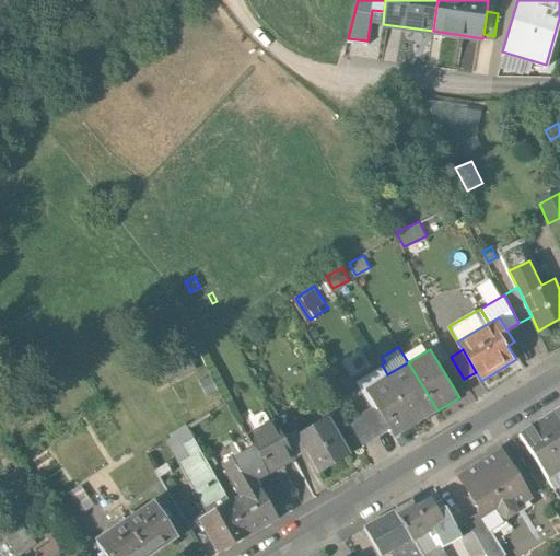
[(451,357),(439,363),(453,386),(464,379),(451,357)]
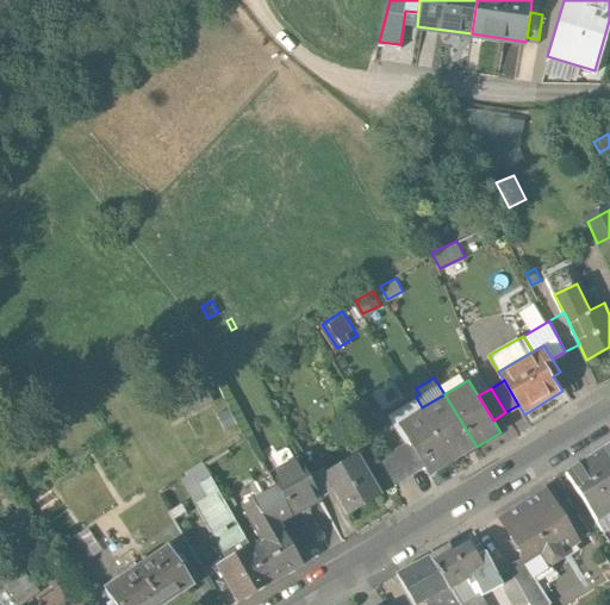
[(444,394),(422,407),(453,461),(477,447),(444,394)]
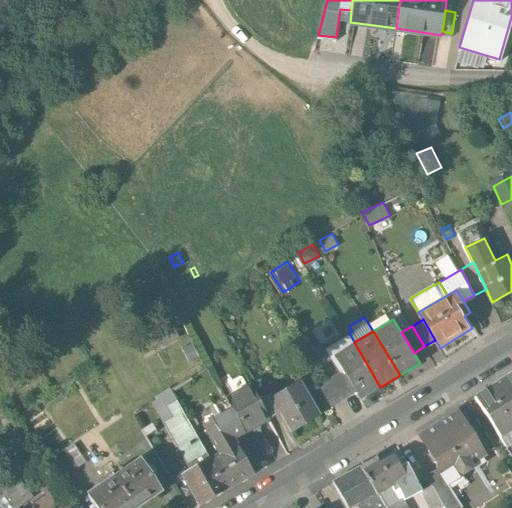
[(325,347),(339,370),(344,368),(336,354),(354,342),(349,333),(325,347)]
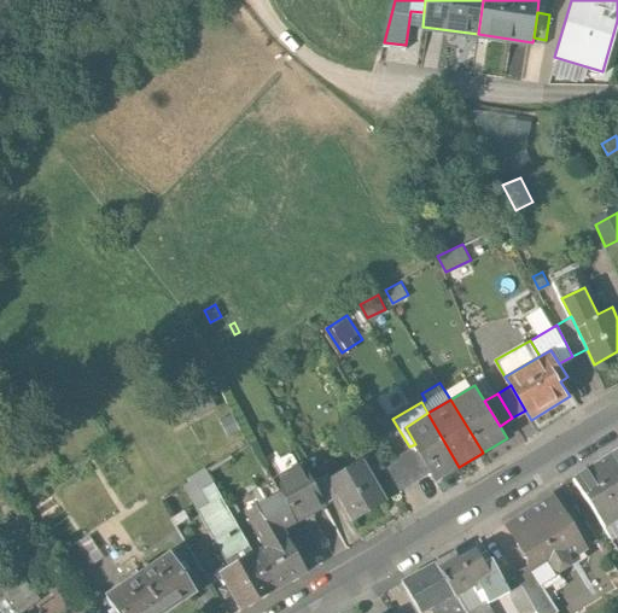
[(185,425),(176,410),(168,415),(175,430),(185,425)]
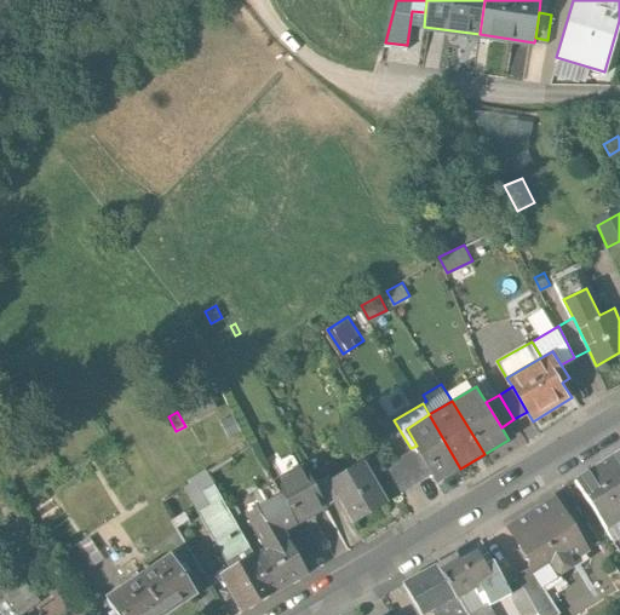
[(241,429),(234,413),(220,419),(228,435),(241,429)]
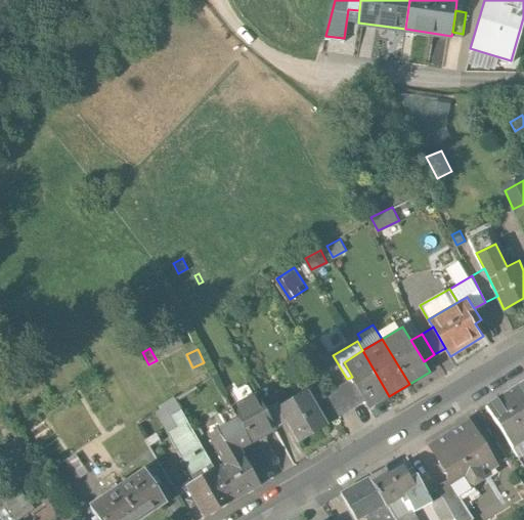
[(362,350),(344,362),(352,377),(365,397),(372,407),(389,396),(362,350)]
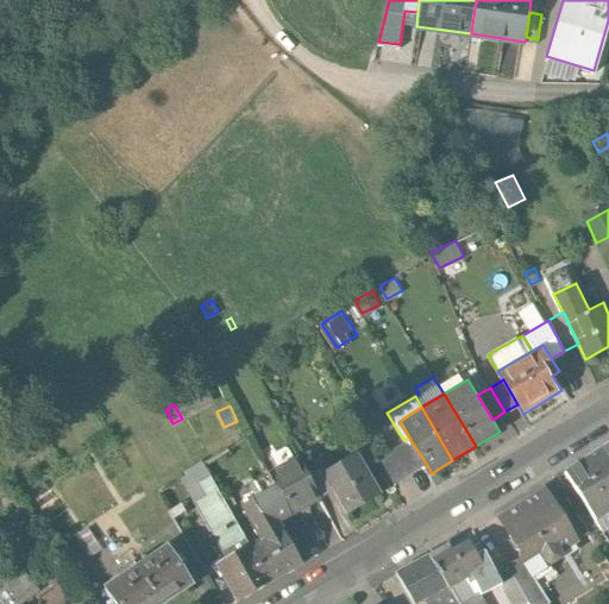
[(394,480),(425,461),(409,438),(403,440),(378,455),(394,480)]
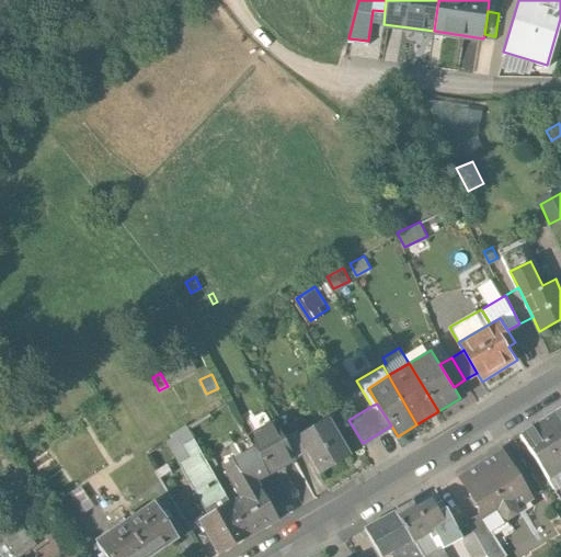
[(560,405),(519,433),(550,481),(560,474),(560,405)]
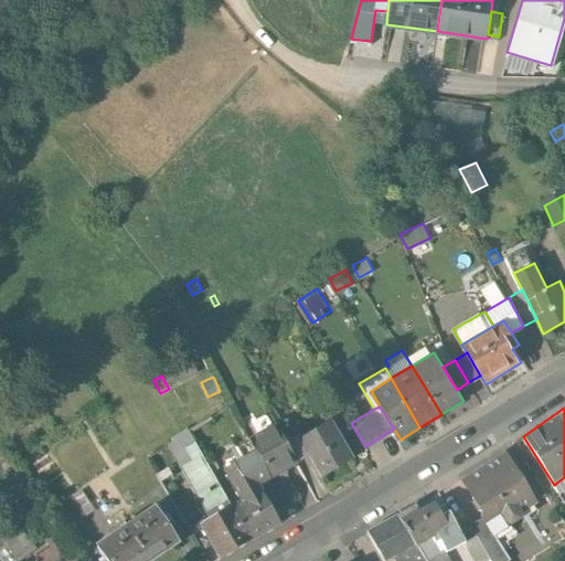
[(332,419),(300,436),(311,455),(322,476),(354,457),(332,419)]
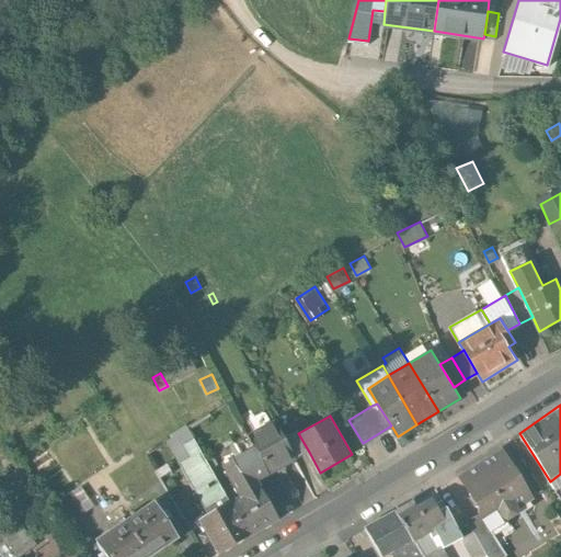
[(275,420),(249,435),(271,474),(298,457),(285,435),(275,420)]
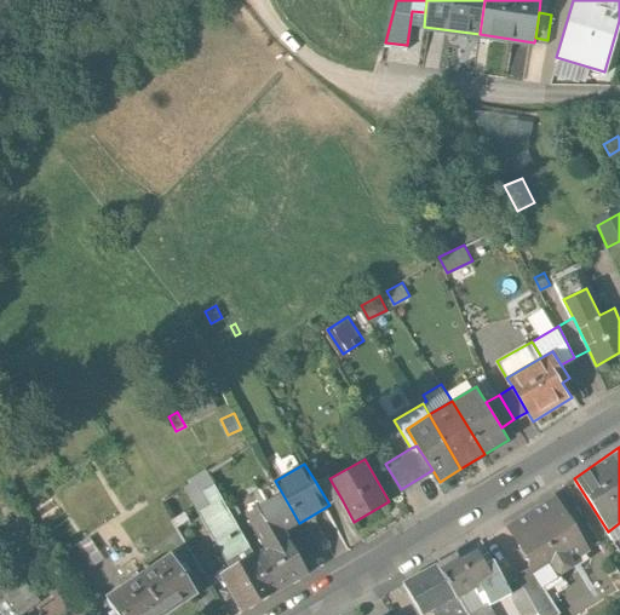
[(231,568),(254,555),(207,471),(184,484),(231,568)]
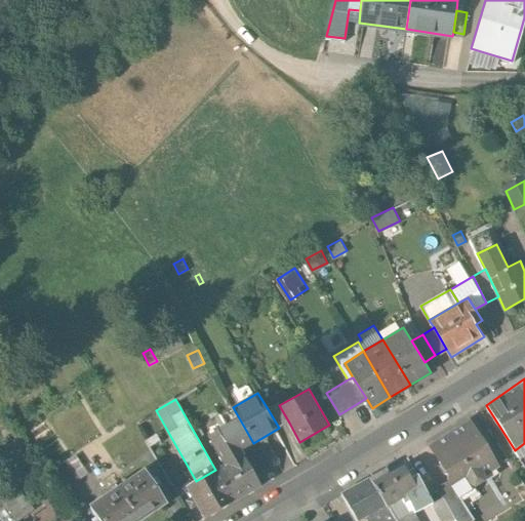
[(279,428),(289,423),(279,405),(277,402),(267,407),(279,428)]
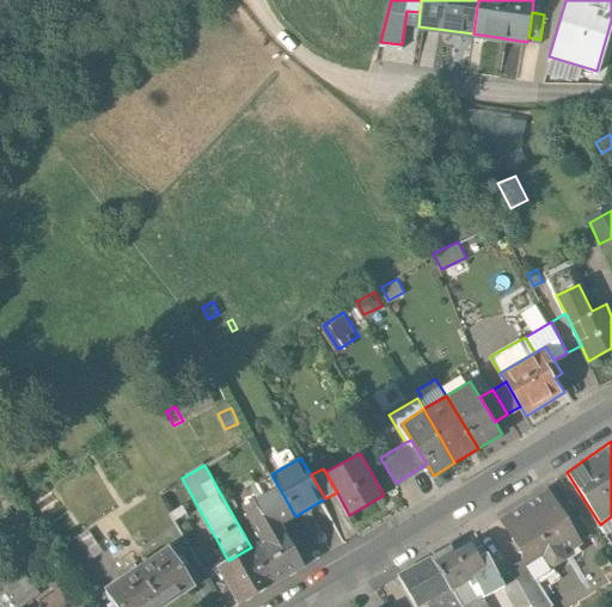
[(251,547),(273,584),(306,566),(282,525),(295,516),(271,474),(256,482),(263,495),(242,507),(262,541),(251,547)]
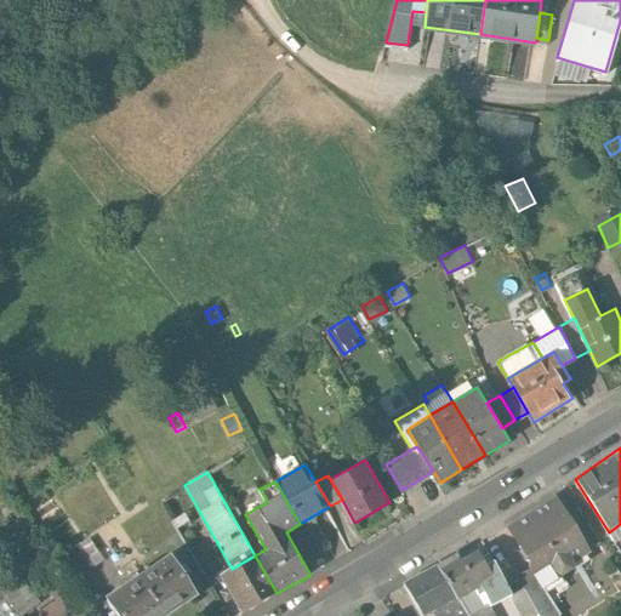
[(590,551),(556,495),(506,525),(531,565),(540,581),(557,571),(564,575),(575,568),(575,559),(590,551)]
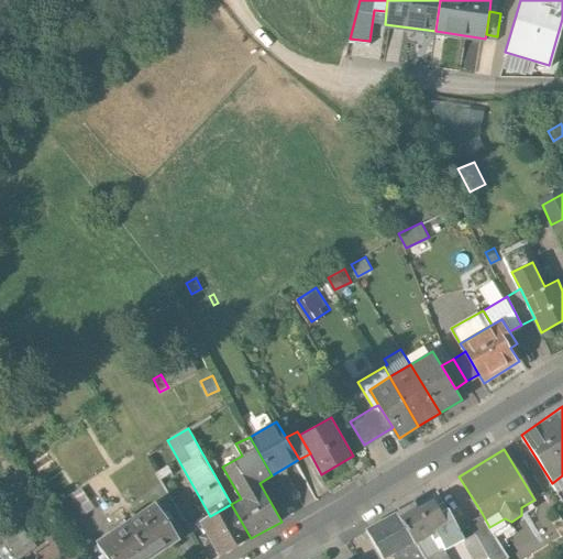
[(95,508),(81,488),(55,504),(68,525),(95,508)]
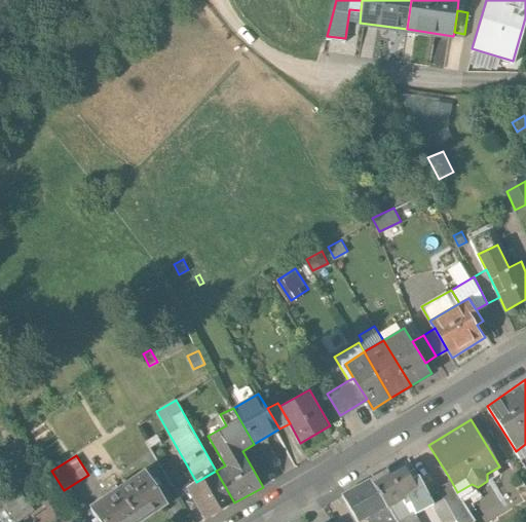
[(388,468),(372,476),(399,521),(420,521),(416,514),(431,505),(436,502),(419,475),(414,478),(407,465),(392,474),(388,468)]
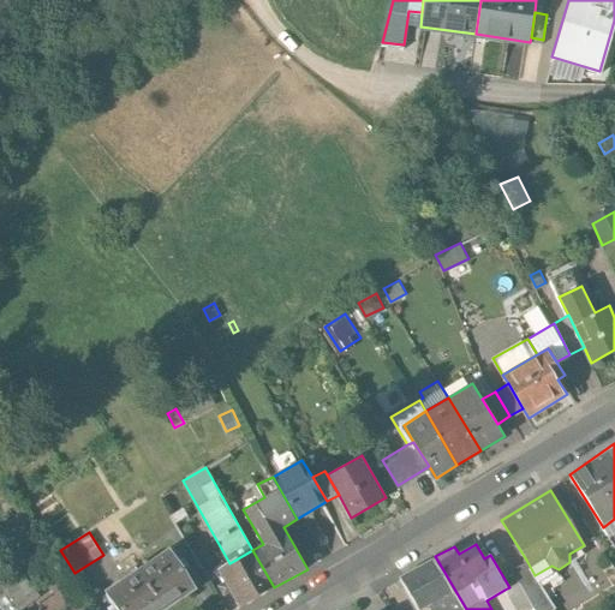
[(165,609),(196,590),(169,549),(137,570),(163,609),(165,609)]
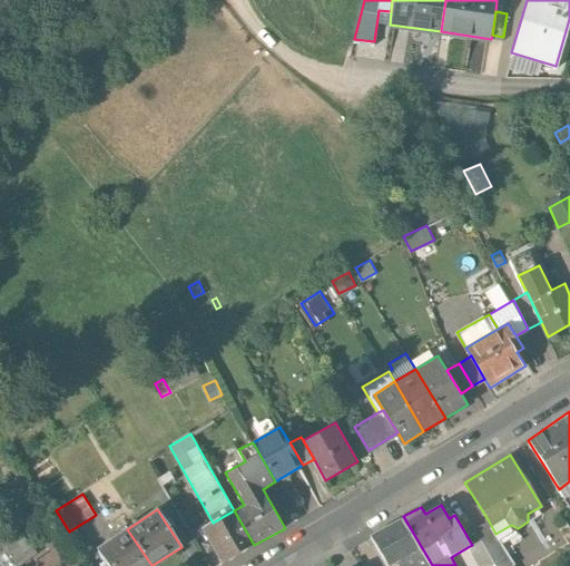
[(254,545),(234,510),(213,523),(203,528),(209,539),(203,543),(207,552),(213,548),(222,564),(254,545)]
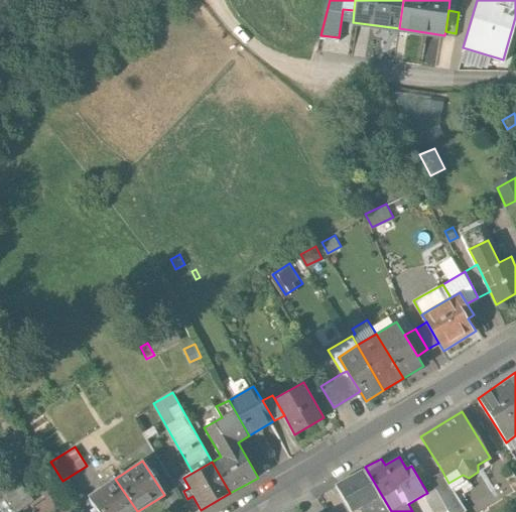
[(391,511),(365,467),(337,484),(353,511),(361,507),(364,511),(391,511)]
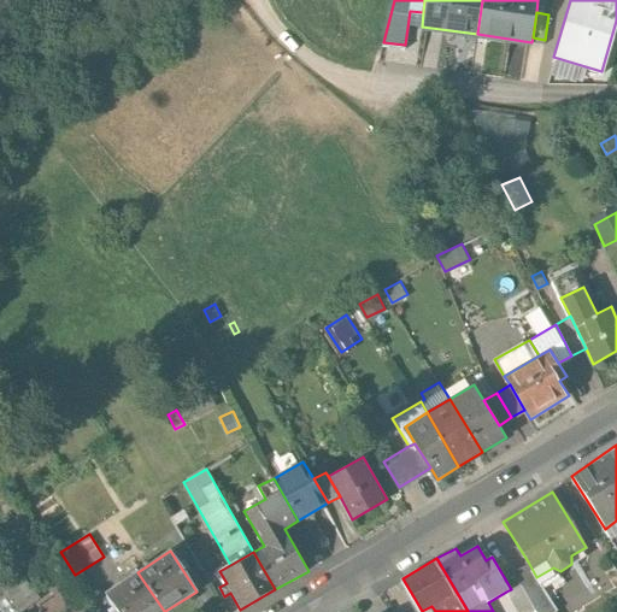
[(559,611),(536,577),(528,562),(513,570),(522,583),(536,611),(559,611)]
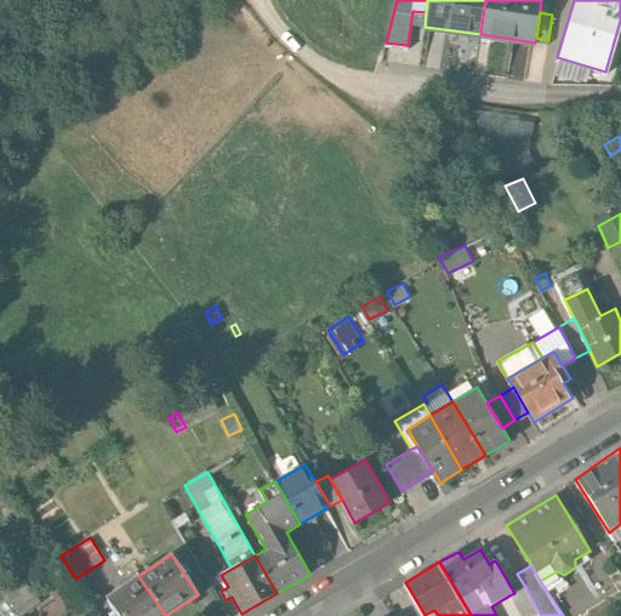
[(39,599),(13,569),(0,579),(0,591),(20,615),(39,599)]
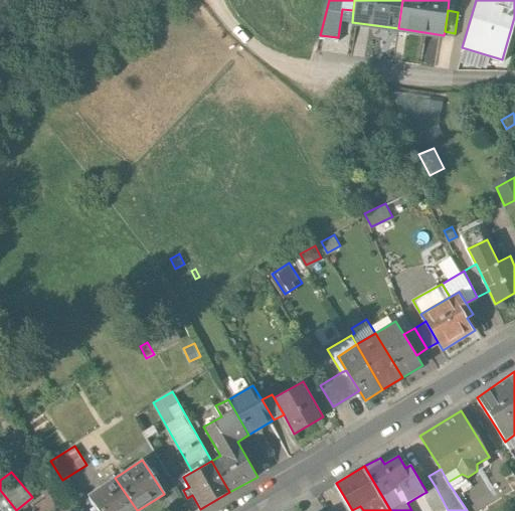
[(97,510),(137,510),(115,478),(87,496),(97,510)]
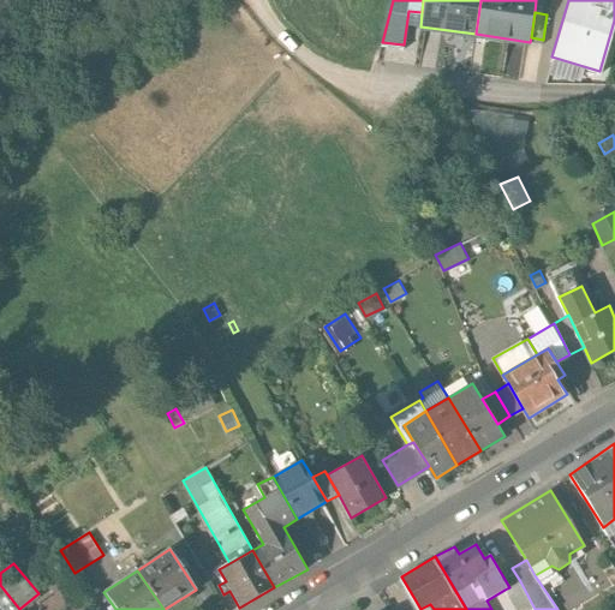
[(520,581),(509,587),(505,590),(515,609),(532,609),(535,609),(520,581)]
